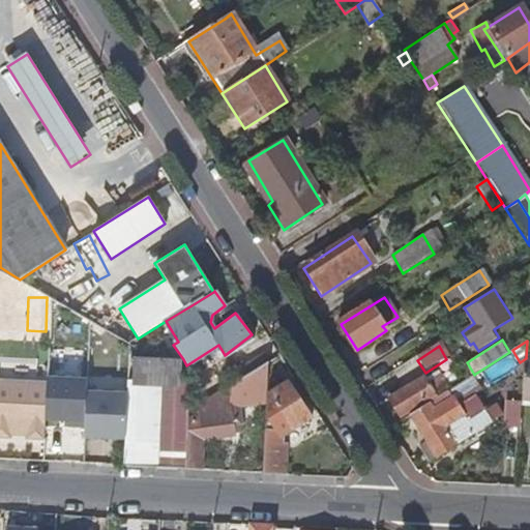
[(229,387),(262,365),(253,352),(221,373),(229,387)]
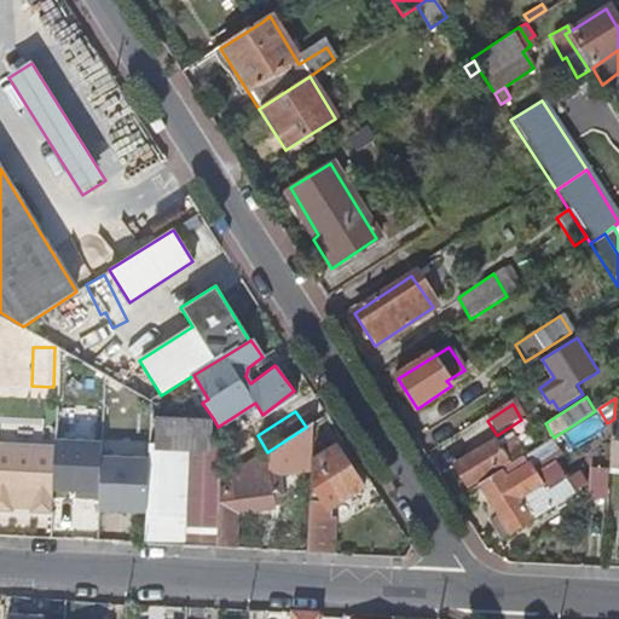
[(595,411),(565,431),(576,447),(606,431),(595,411)]
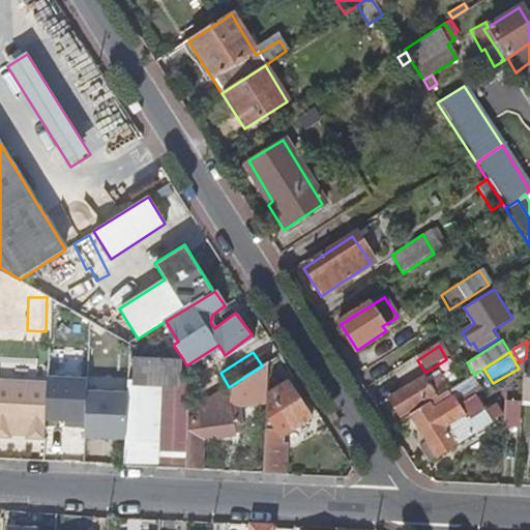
[(183,359),(135,358),(135,380),(128,379),(127,394),(126,439),(124,466),(160,468),(165,381),(181,381),(183,359)]
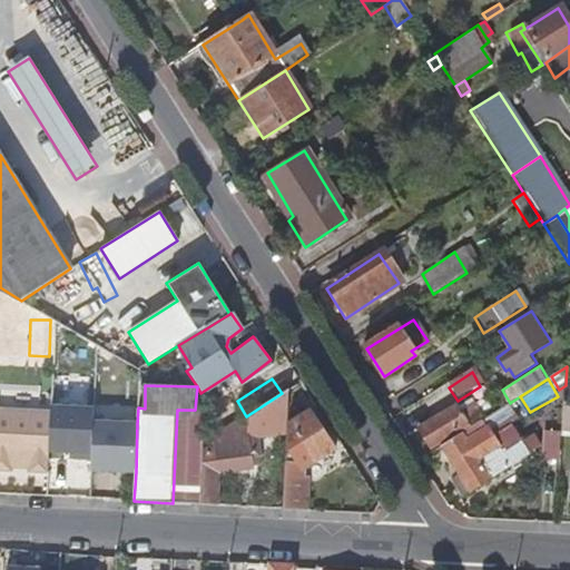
[(286,429),(287,390),(282,393),(246,416),(217,435),(218,448),(204,450),(200,505),(220,507),(218,469),(254,464),(254,454),(261,453),(258,433),(286,431),(286,429)]
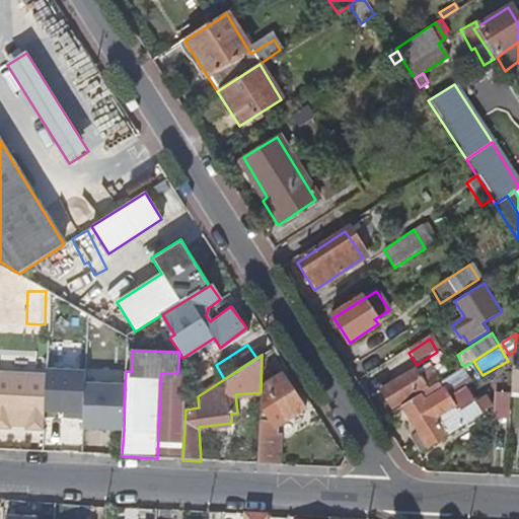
[(432,361),(416,371),(426,385),(449,370),(443,360),(435,366),(432,361)]
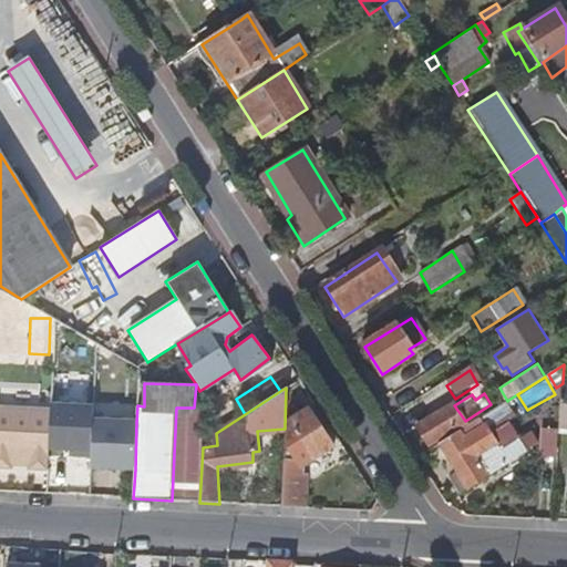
[(507,401),(482,416),(442,442),(460,471),(451,475),(461,492),(470,487),(528,452),(542,443),(534,430),(523,436),(511,420),(519,414),(508,400),(507,401)]
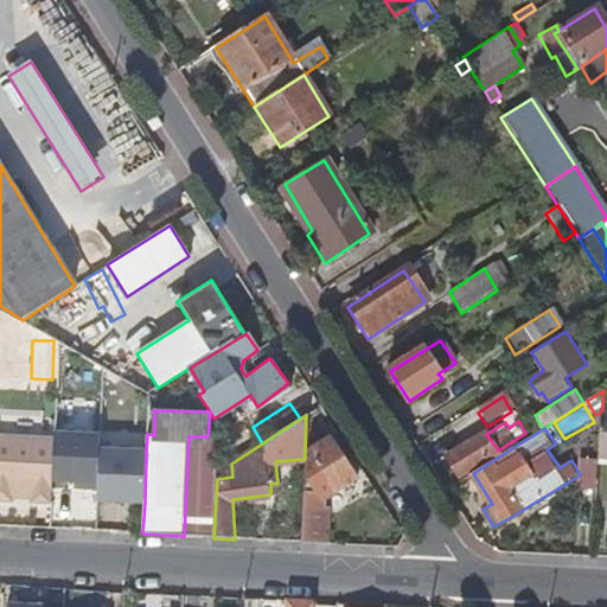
[(486,434),(484,432),(445,457),(457,477),(498,451),(486,434)]
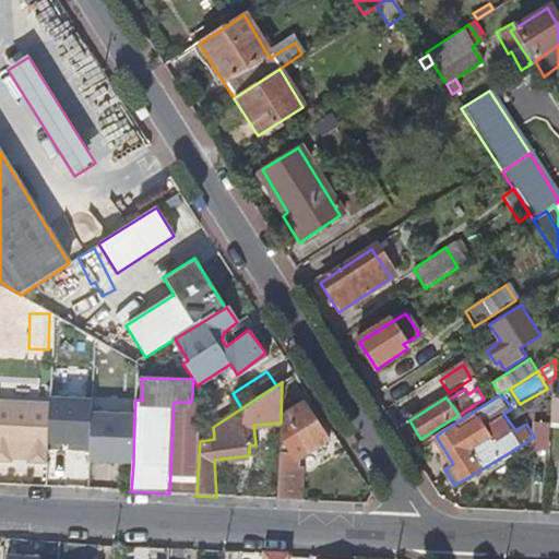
[(91,415),(92,401),(50,400),(50,404),(48,444),(72,445),(72,451),(90,451),(91,415)]
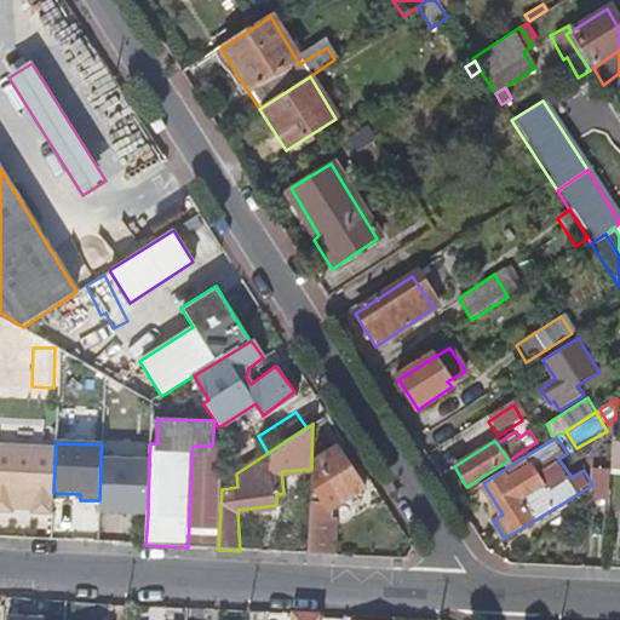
[(29,514),(52,515),(53,493),(56,448),(0,446),(0,511),(13,512),(13,510),(13,500),(30,501),(30,511),(29,514)]
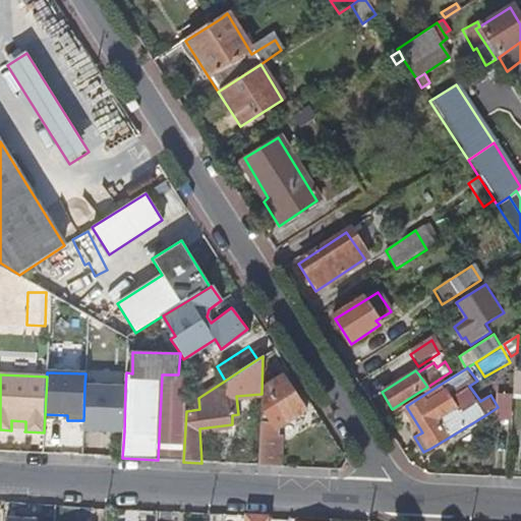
[(281,379),(262,392),(262,394),(262,411),(275,431),(302,414),(281,379)]
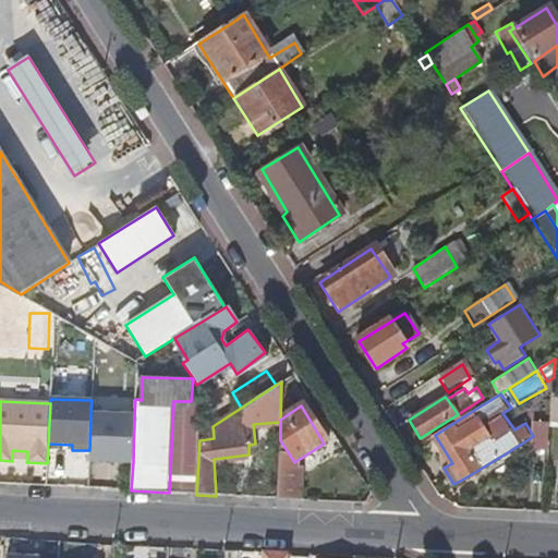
[(133,462),(134,415),(91,414),(89,450),(89,461),(133,462)]
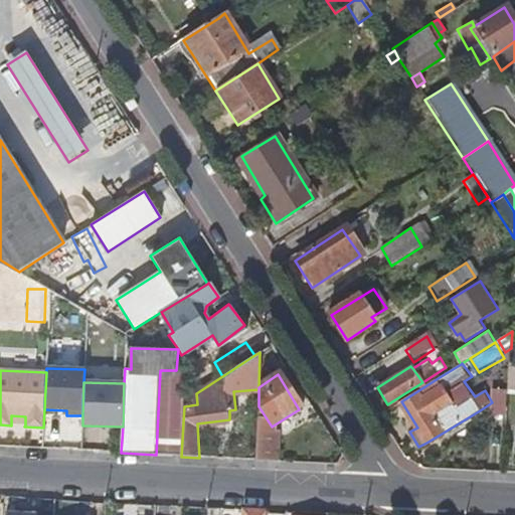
[(11,423),(25,424),(25,416),(11,415),(11,423)]
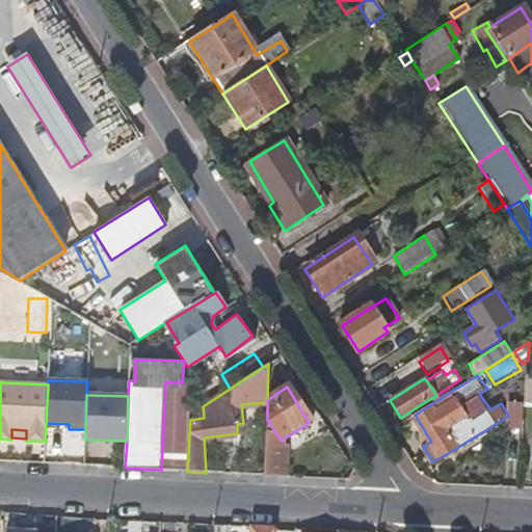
[(265,475),(283,476),(284,444),(266,443),(265,475)]
